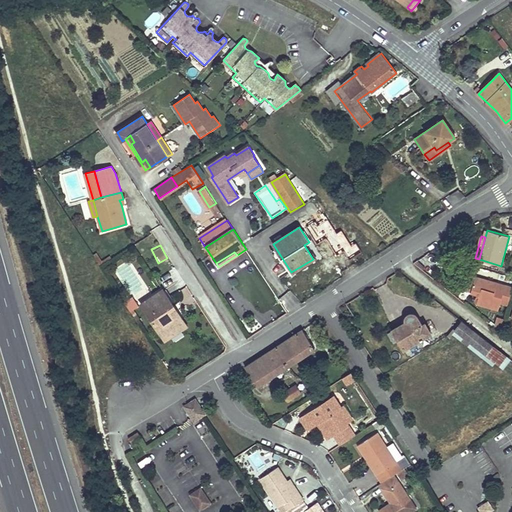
[(476,277),(470,275),(466,290),(472,292),(476,277)]
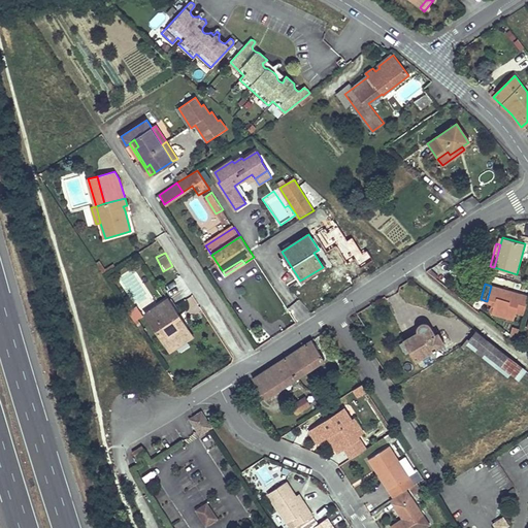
[(509,291),(491,286),(487,301),(496,304),(493,312),(515,319),(522,295),(514,292),(513,297),(508,296),(509,291)]
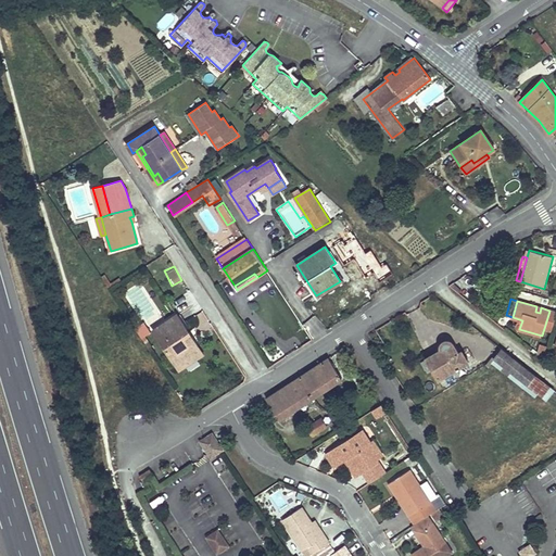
[(197,344),(177,315),(154,330),(174,361),(181,363),(191,355),(194,356),(198,354),(199,350),(196,345),(197,344)]
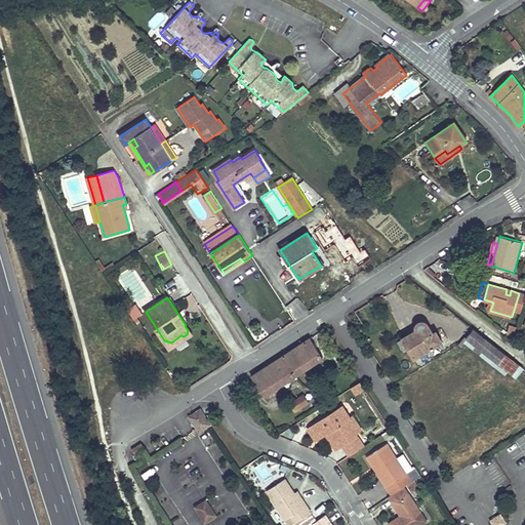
[(442,341),(436,332),(433,333),(428,324),(422,322),(419,324),(416,327),(416,330),(404,338),(410,349),(415,357),(442,341)]
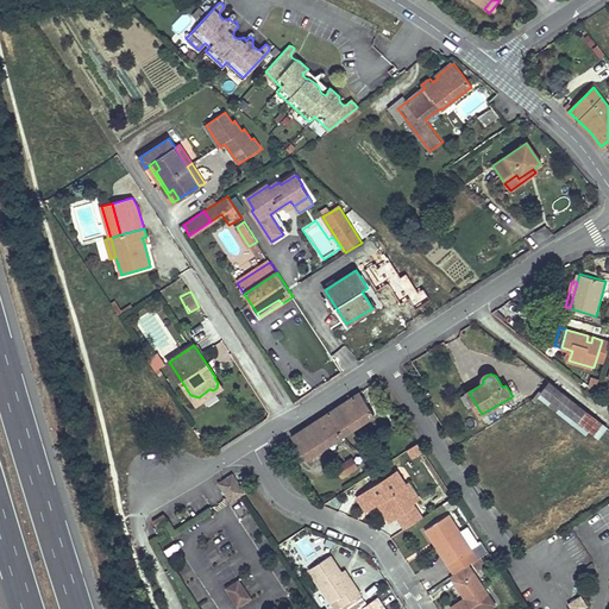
[(596,394),(601,377),(595,375),(590,389),(596,394)]
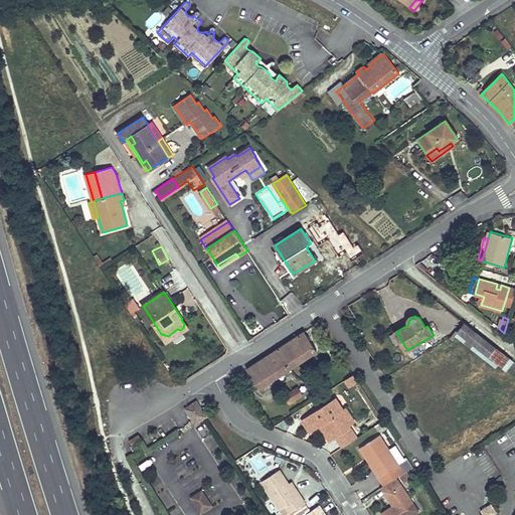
[(496,348),(465,323),(459,332),(489,356),(496,348)]
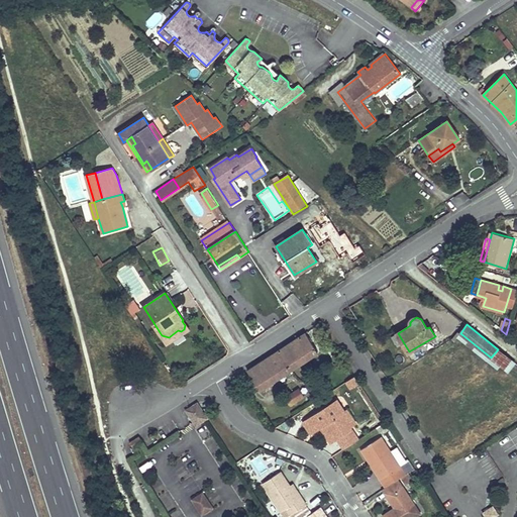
[(318,351),(305,333),(247,372),(261,390),(318,351)]
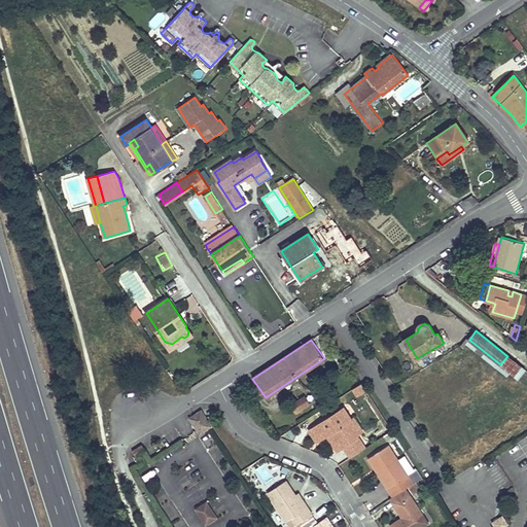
[(412,350),(406,340),(400,343),(407,352),(412,350)]
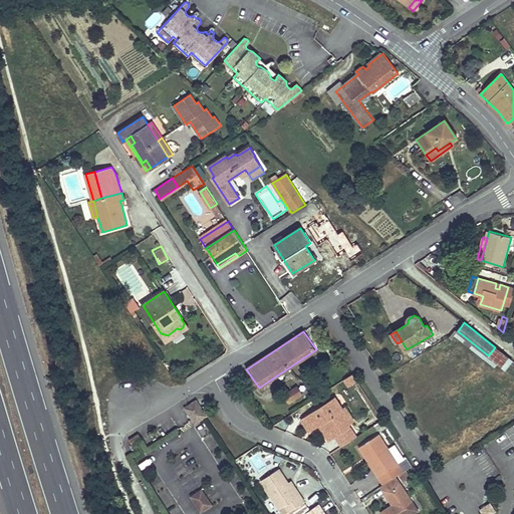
[(334,346),(330,340),(325,344),(329,350),(334,346)]
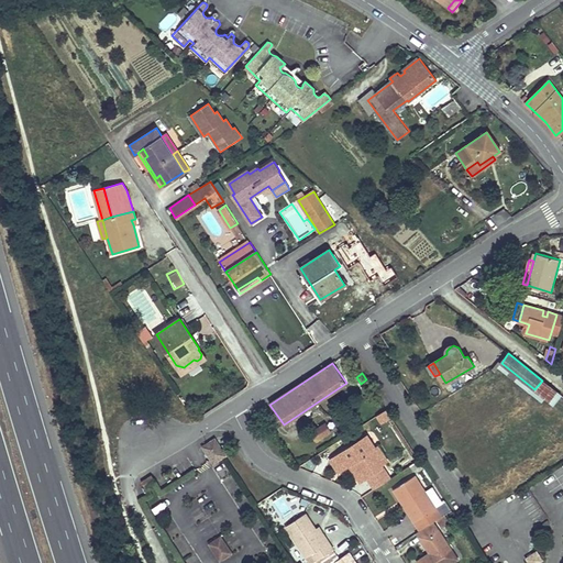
[(371,386),(366,379),(361,384),(364,390),(371,386)]
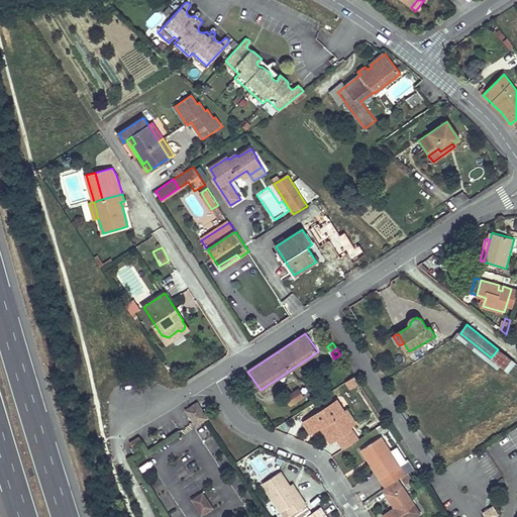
[(516,363),(498,349),(491,357),(505,369),(513,367),(516,363)]
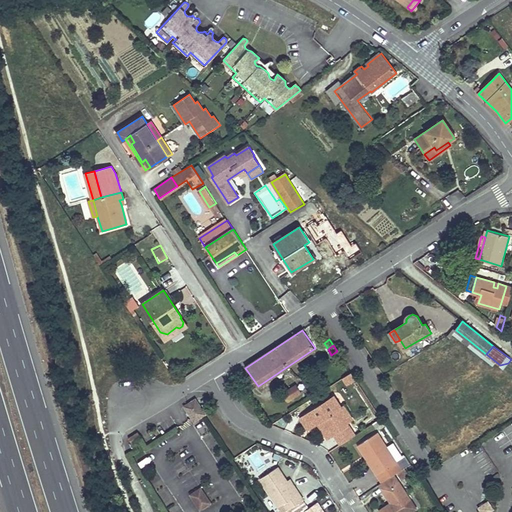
[(356,380),(351,373),(343,378),(348,386),(356,380)]
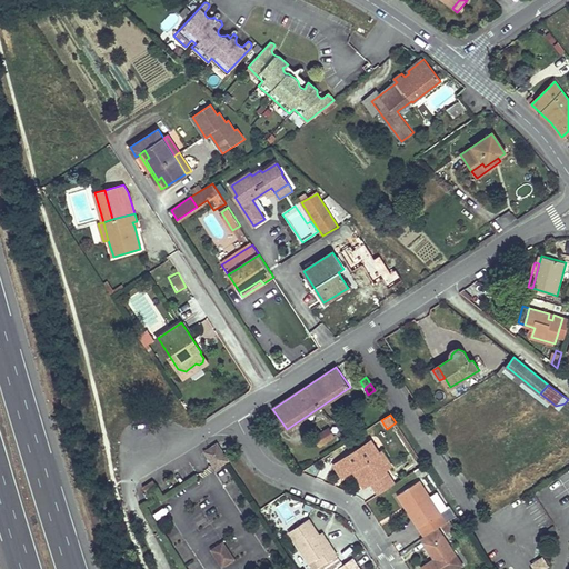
[(335,437),(330,428),(315,438),(320,446),(335,437)]
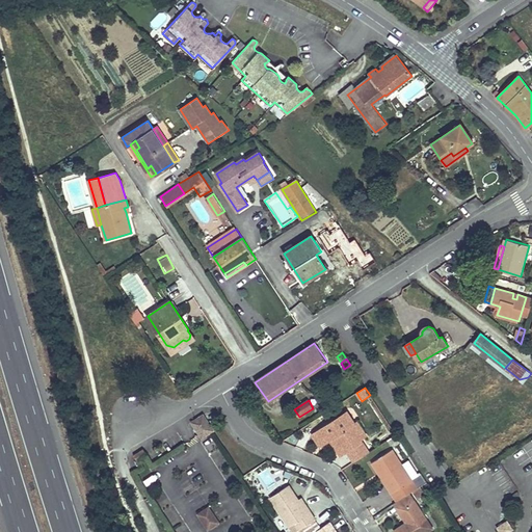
[(347,452),(353,462),(368,453),(360,440),(351,426),(354,424),(346,411),(312,434),(320,447),(329,441),(334,437),(338,445),(335,447),(341,456),(347,452)]
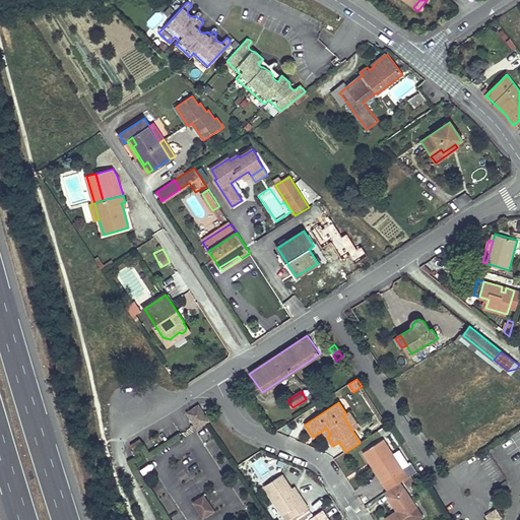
[(198,406),(192,410),(194,414),(190,417),(195,426),(199,423),(201,426),(208,421),(198,406)]
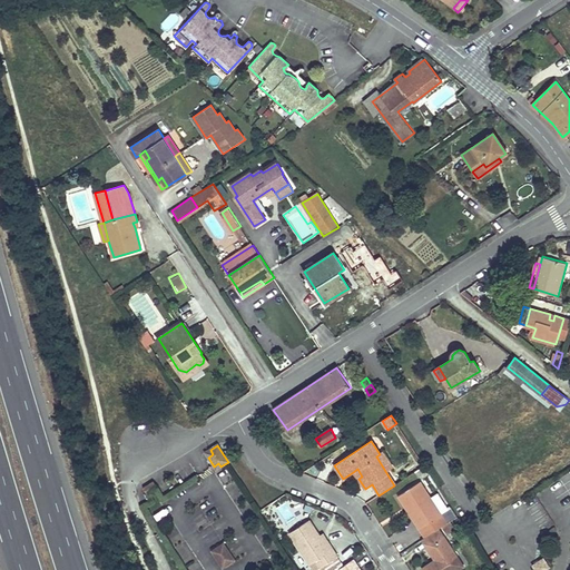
[(380,454),(376,457),(385,471),(392,467),(383,452),(380,454)]
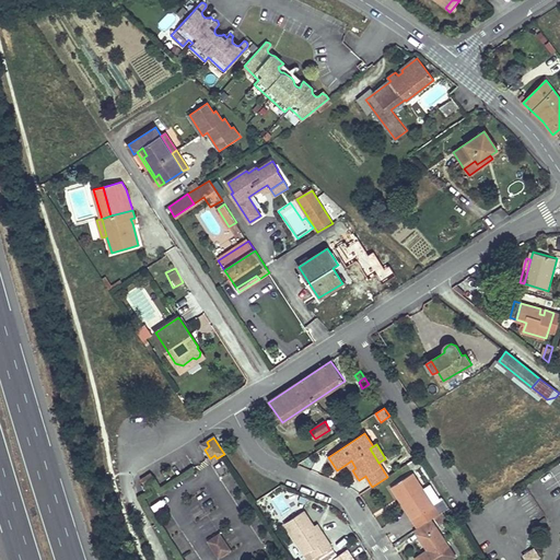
[(223,459),(214,464),(228,493),(237,489),(223,459)]
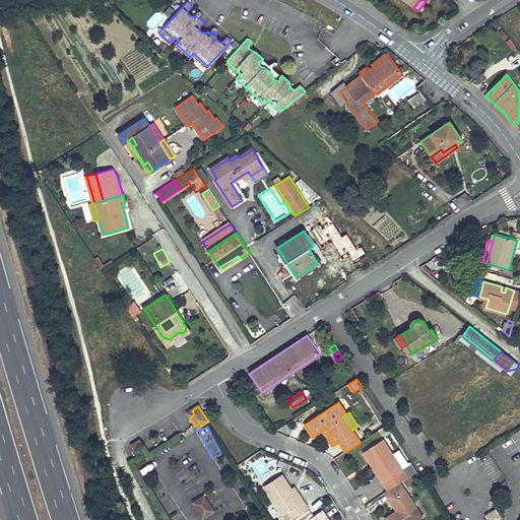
[(392,454),(383,440),(363,452),(371,463),(373,462),(380,473),(377,474),(388,491),(400,482),(403,480),(407,477),(392,454)]
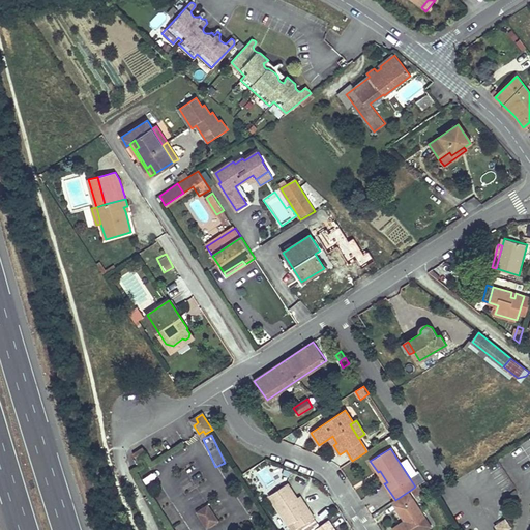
[(136,457),(126,463),(129,468),(140,462),(136,457)]
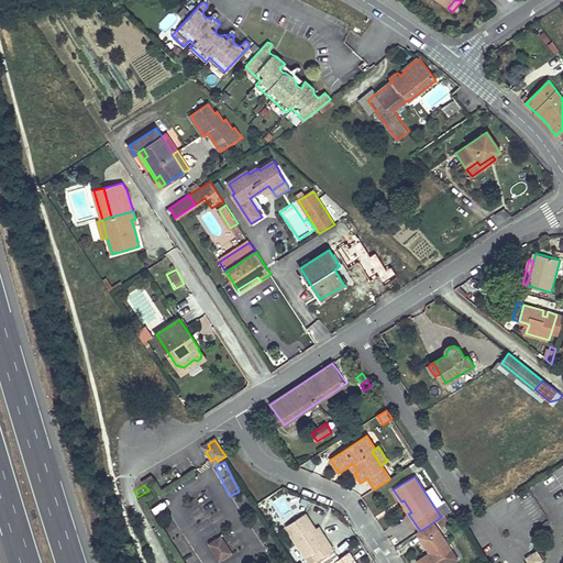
[(424,492),(441,517),(443,516),(452,510),(435,485),(424,492)]
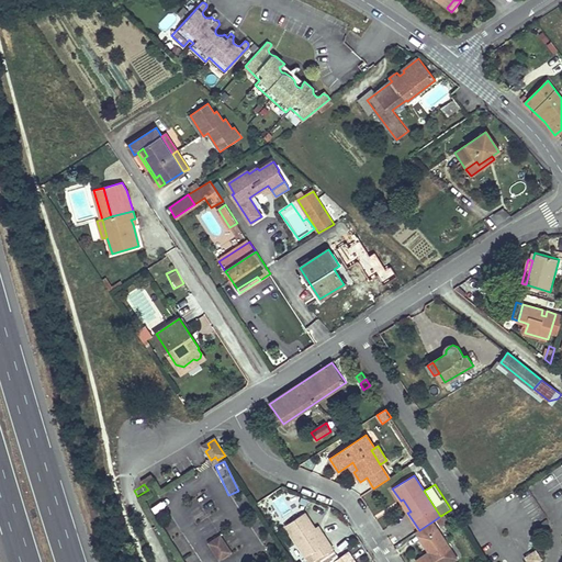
[(304,513),(285,525),(305,555),(311,552),(316,560),(333,549),(327,541),(324,543),(315,529),(304,513)]
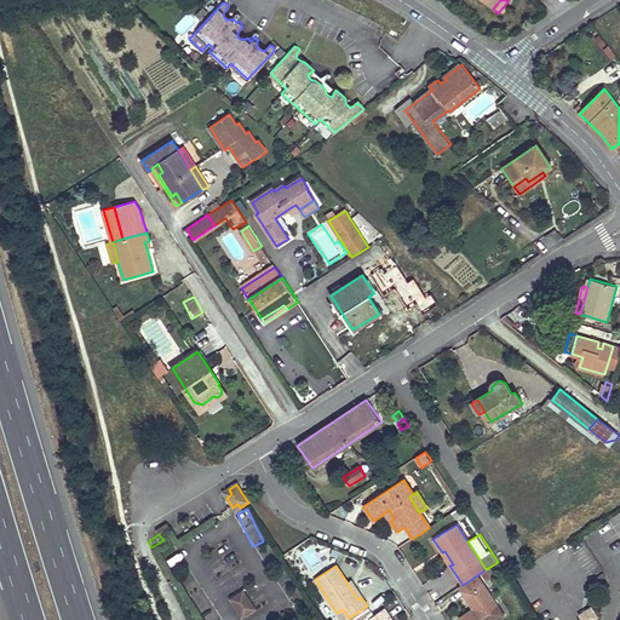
[(486,569),(481,573),(487,583),(494,577),(488,568),(486,569)]
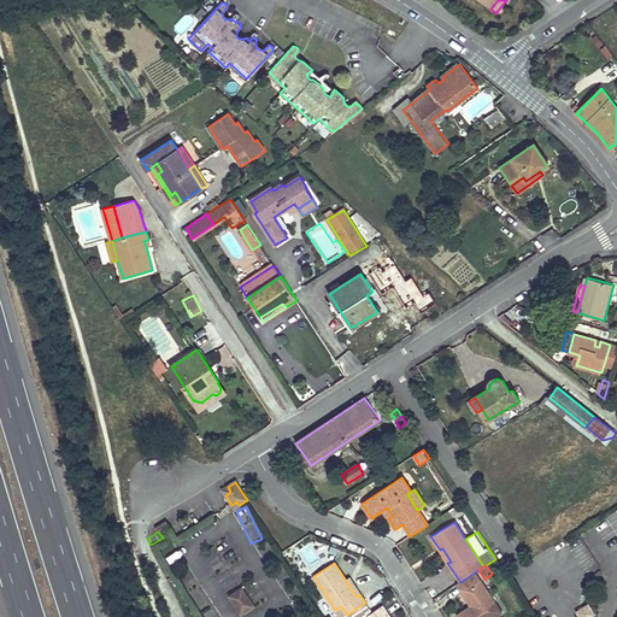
[(495,616),(501,613),(475,573),(460,582),(456,585),(462,594),(465,592),(474,605),(470,606),(457,616),(495,616)]
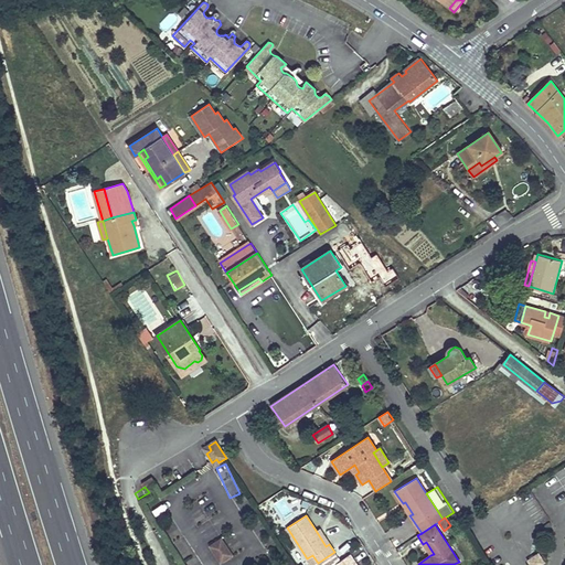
[(320,530),(317,532),(326,546),(329,544),(320,530)]
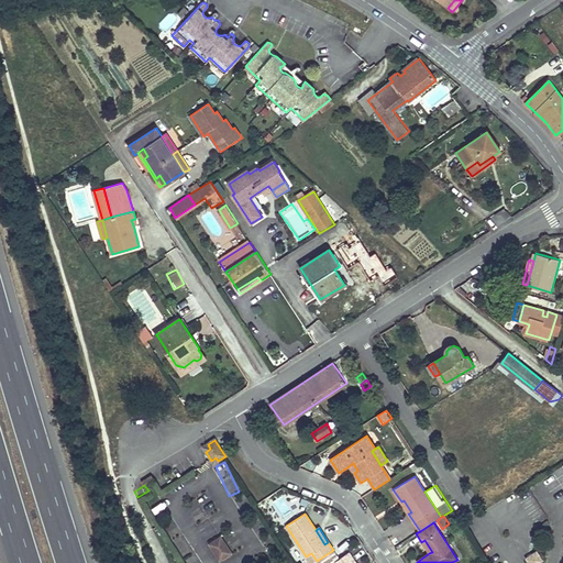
[(220,538),(209,545),(220,562),(231,554),(220,538)]
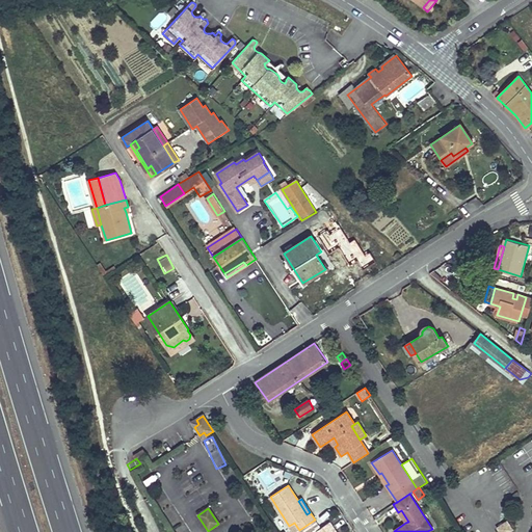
[(405,523),(408,522),(401,510),(398,512),(405,523)]
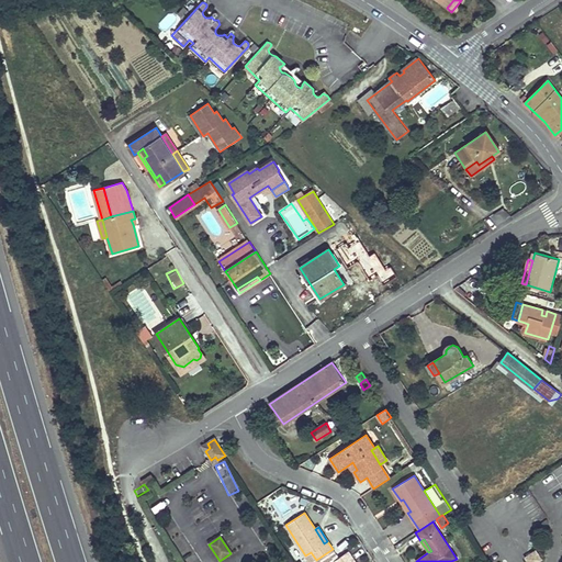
[(332,561),(334,561),(338,558),(333,549),(316,560),(312,561),(332,561)]
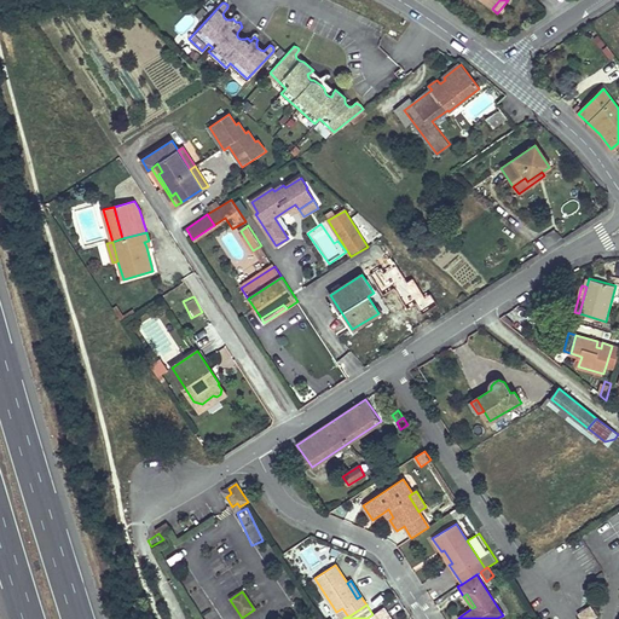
[(590,607),(579,614),(582,618),(590,618),(596,615),(590,607)]
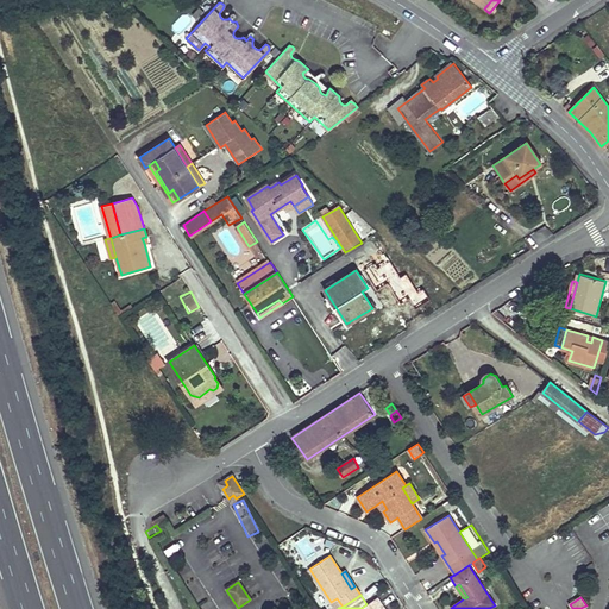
[(334,608),(338,608),(343,607),(337,598),(331,602),(334,608)]
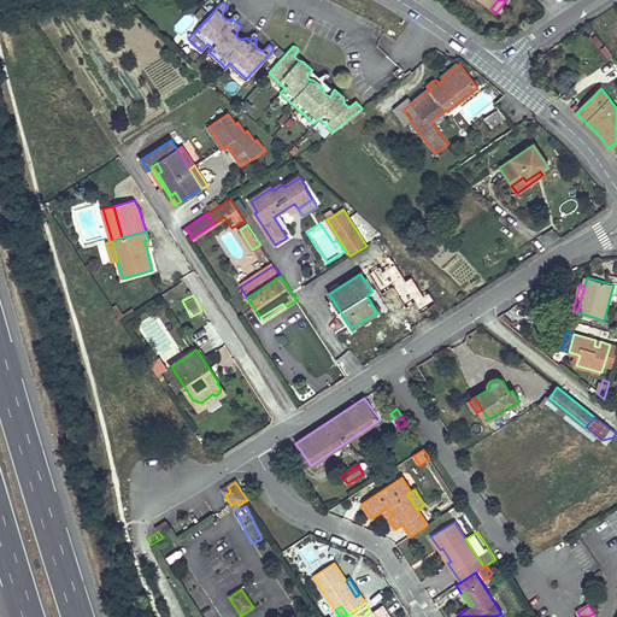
[(388,615),(382,606),(371,612),(366,616),(383,616),(385,616),(388,615)]
